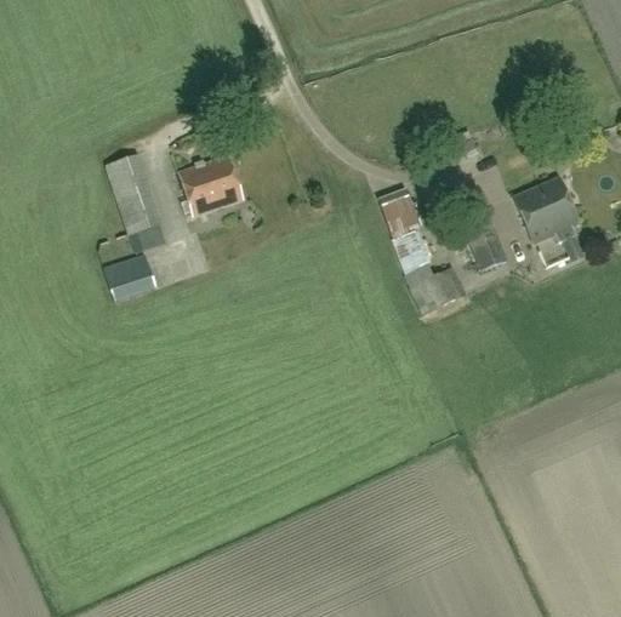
[(137,154),(106,165),(127,234),(160,223),(137,154)]
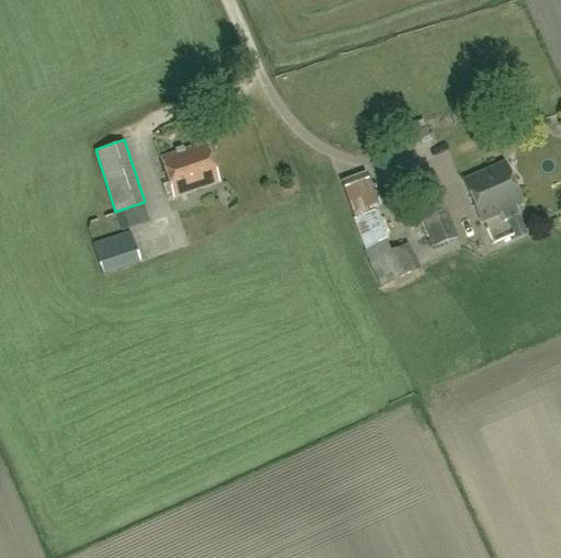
[(160,155),(173,195),(218,179),(205,139),(160,155)]
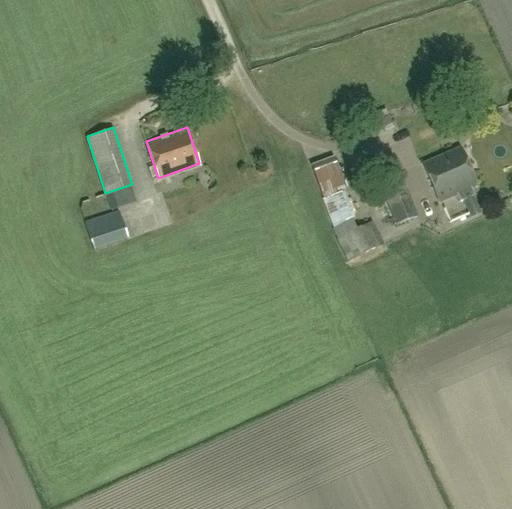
[(480,210),(473,192),(471,186),(476,184),(459,146),(423,162),(440,200),(457,192),(459,198),(462,197),(469,216),(480,210)]
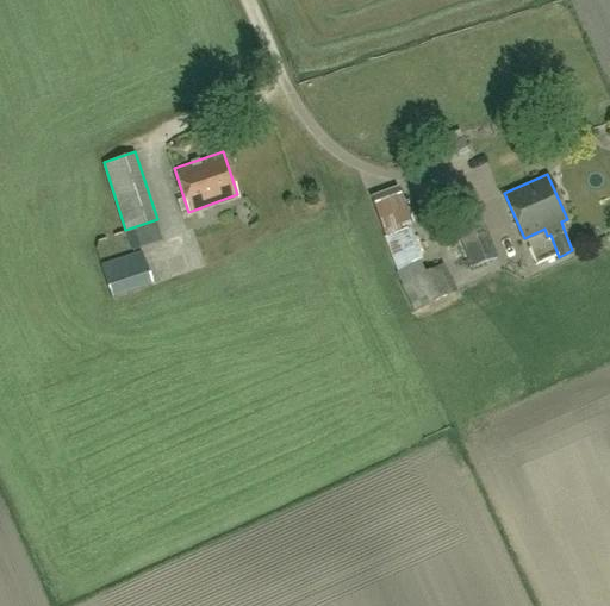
[(398,185),(369,195),(384,232),(411,222),(398,185)]
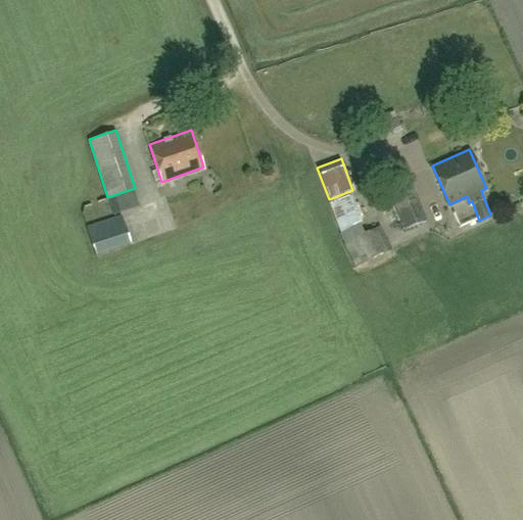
[(386,180),(399,211),(405,227),(426,218),(408,172),(386,180)]
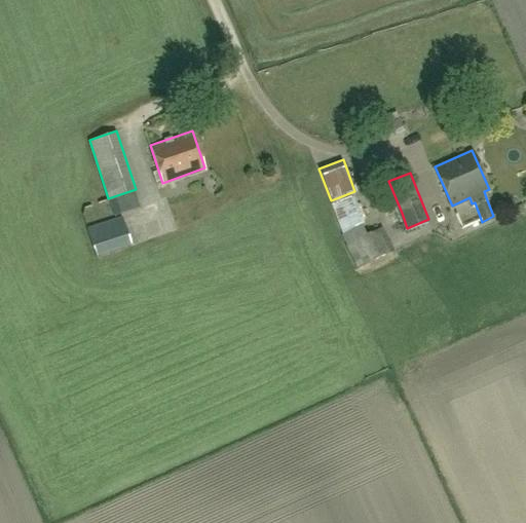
[(136,234),(126,211),(100,223),(109,246),(136,234)]
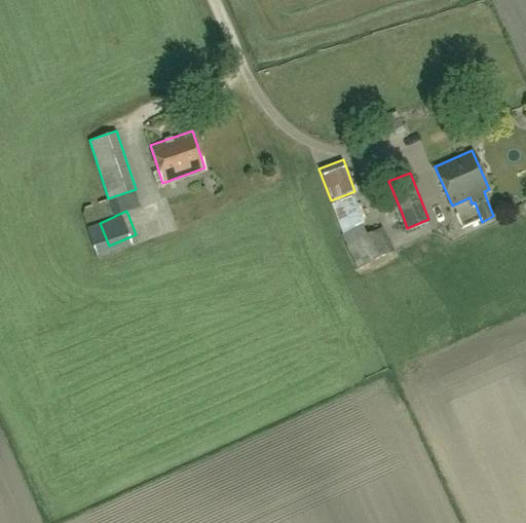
[(358,265),(388,251),(392,248),(382,226),(377,228),(369,232),(361,213),(338,221),(341,232),(347,244),(358,265)]
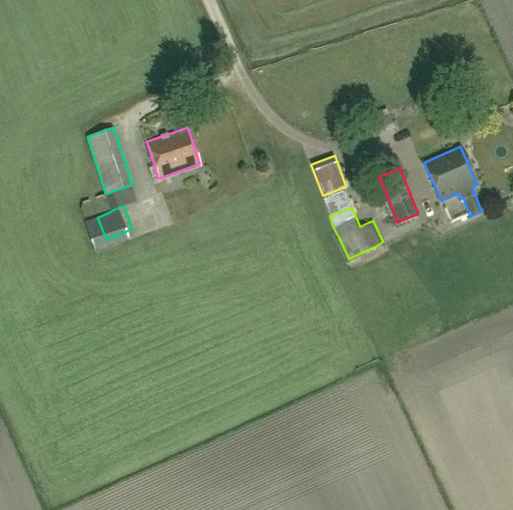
All buildings are outlined.
